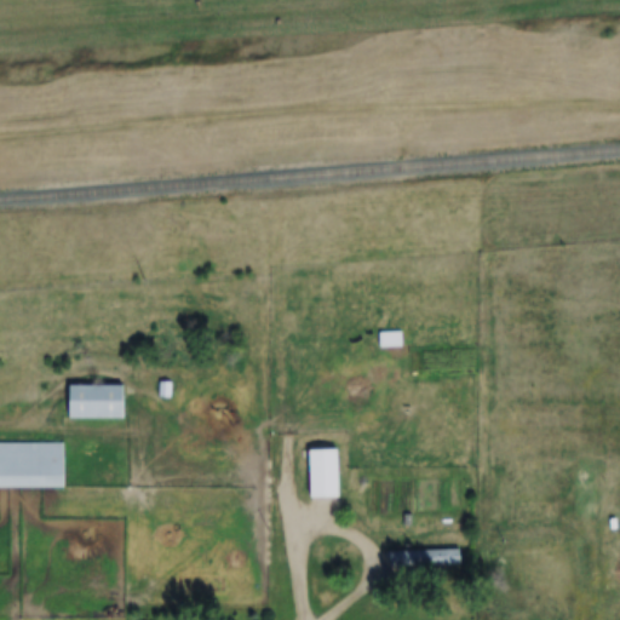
[(378,332),(400,331),(401,348),(379,348),(378,332)]
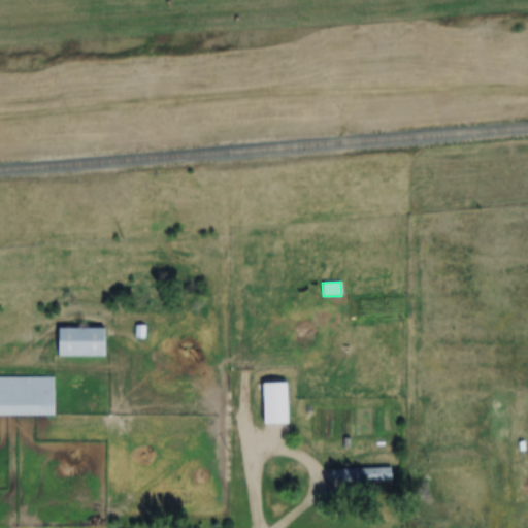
[(136,327),(144,327),(144,339),(136,339),(136,327)]
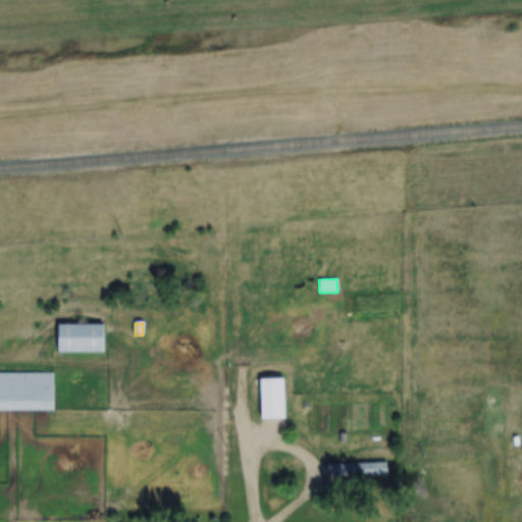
[(54,326),(100,326),(100,355),(54,355),(54,326)]
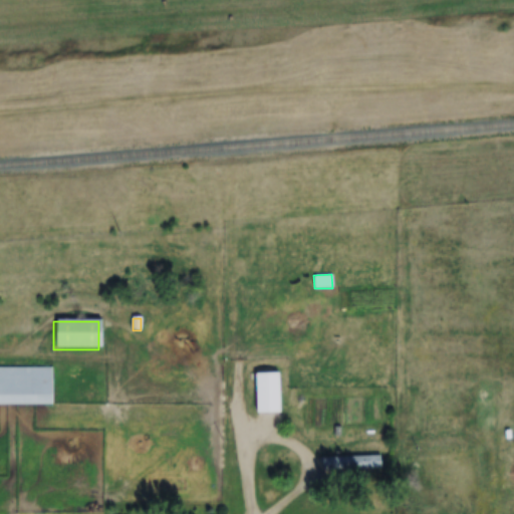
[(0,368),(51,368),(51,406),(0,406),(0,368)]
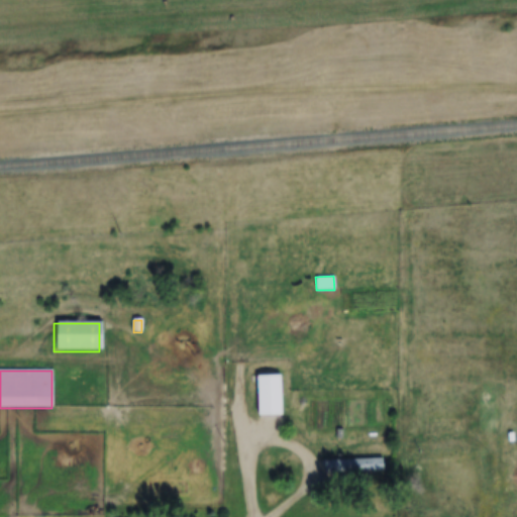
[(257,377),(282,377),(282,416),(257,416),(257,377)]
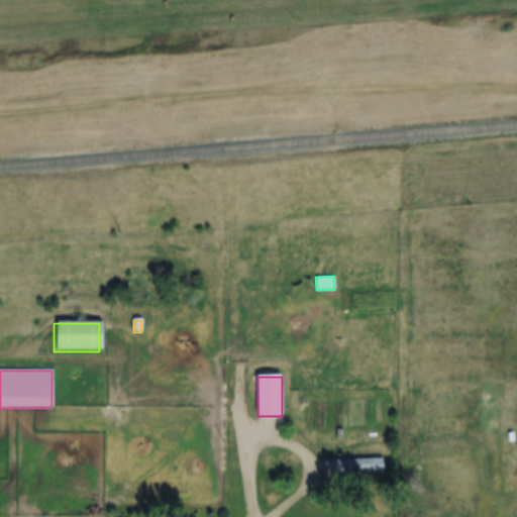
[(506,425),(516,425),(516,427),(516,468),(516,470),(506,470),(506,425)]
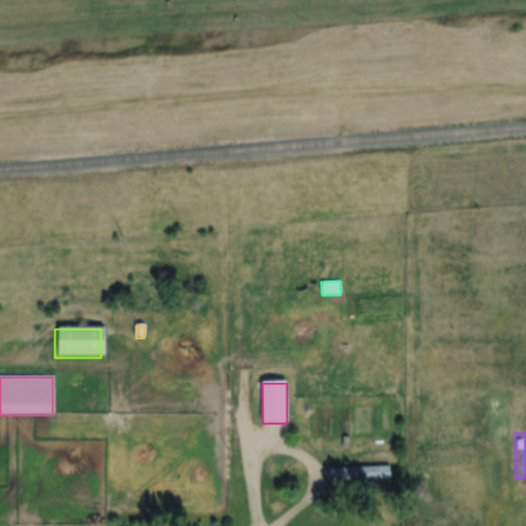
[(341,438),(349,438),(349,447),(341,447),(341,438)]
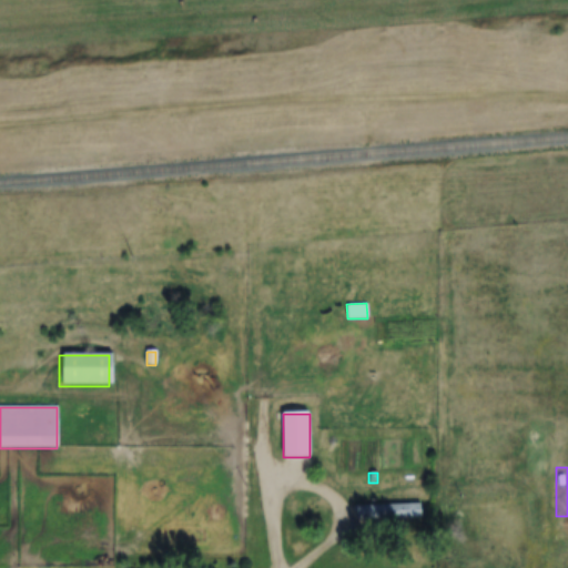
[(353,507),(417,505),(418,518),(354,520),(353,507)]
